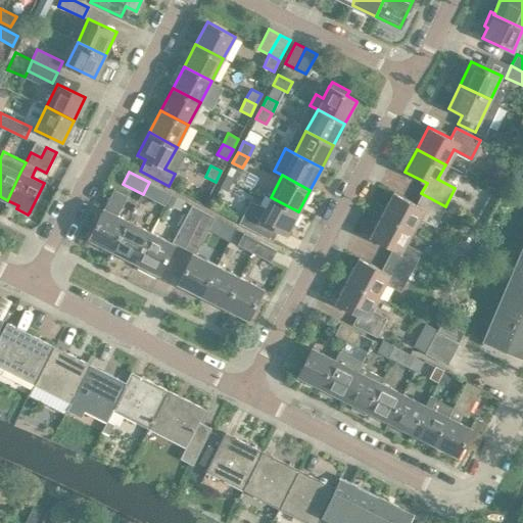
[(149,182),(143,194),(156,200),(162,189),(149,182)]
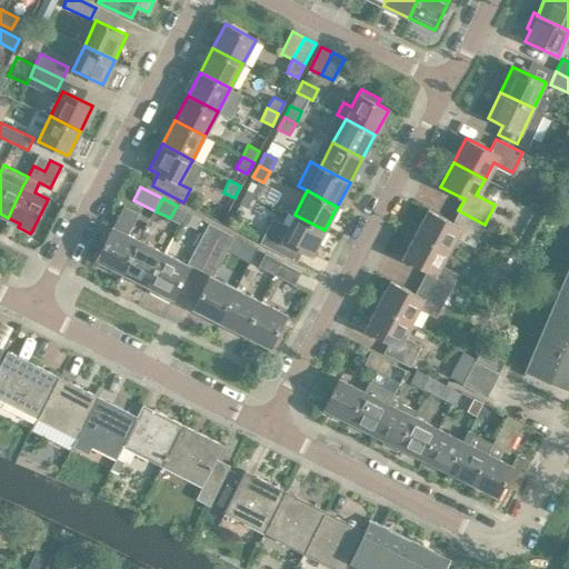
[(96,259),(121,272),(138,239),(127,233),(137,212),(123,206),(113,227),(112,226),(96,259)]
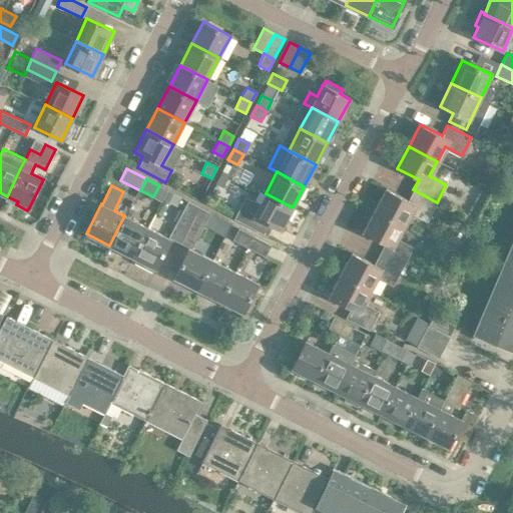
[(428,219),(437,202),(413,189),(408,200),(386,188),(374,210),(403,225),(411,210),(428,219)]
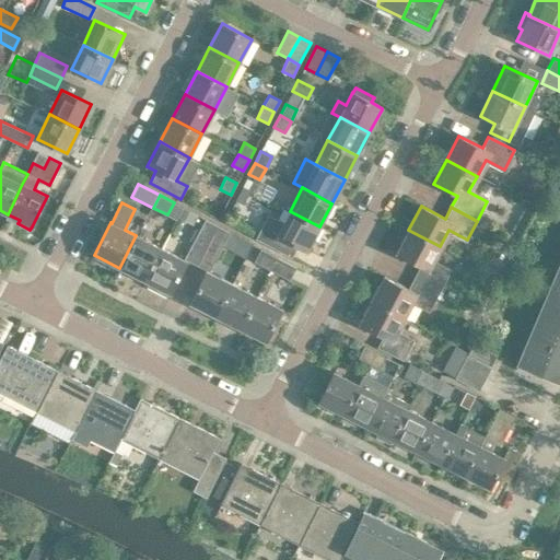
[(319,226),(290,211),(283,223),(268,214),(255,238),(292,258),(298,246),(307,252),(307,251),(307,249),(319,226)]
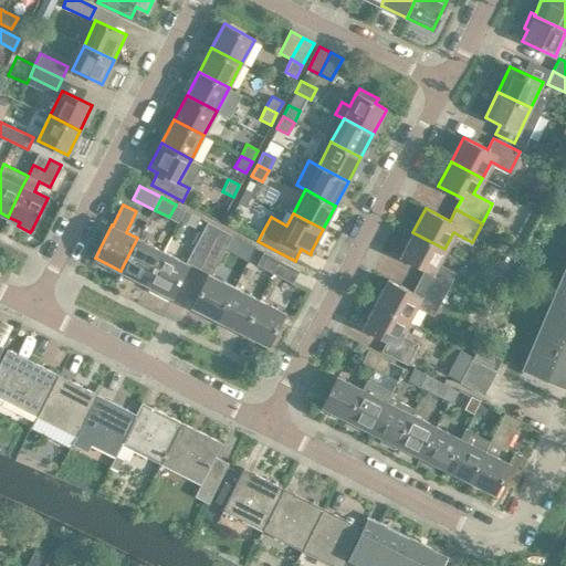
[(186,262),(163,251),(146,284),(150,285),(148,290),(167,299),(169,295),(171,296),(188,263),(198,269),(220,228),(207,221),(186,262)]
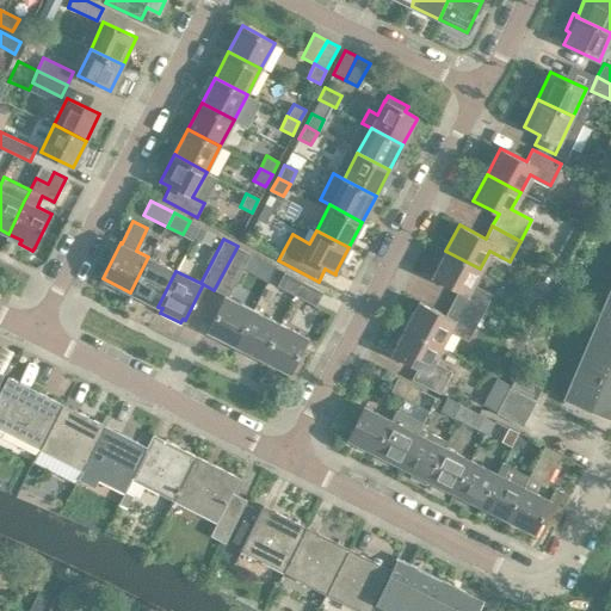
[(224,295),(207,331),(234,345),(252,309),(227,296),(251,253),(238,246),(214,290),(224,295)]
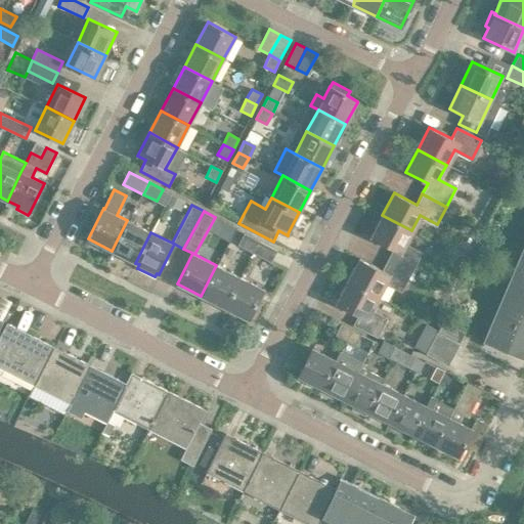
[(393,250),(387,260),(411,272),(421,255),(403,246),(411,230),(382,215),(370,237),(393,250)]
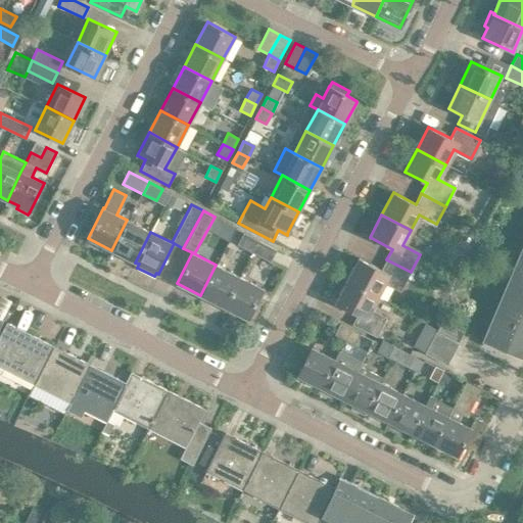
[(111,250),(135,263),(150,232),(127,220),(111,250)]
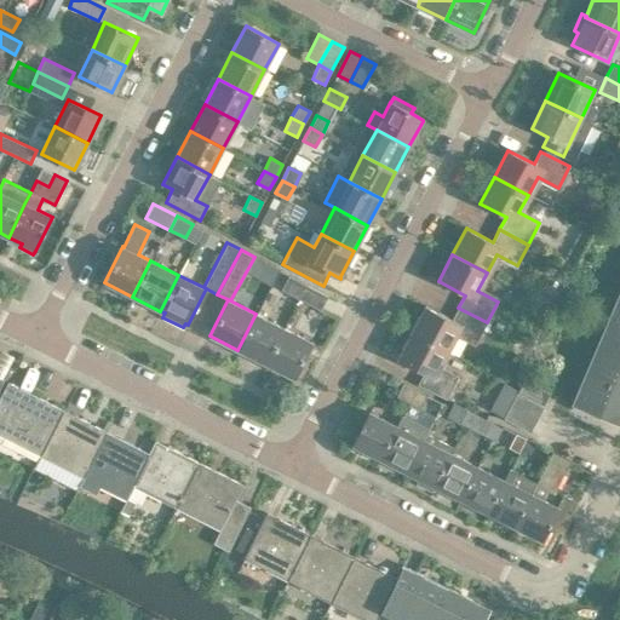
[(281,290),(296,297),(303,283),(288,276),(281,290)]
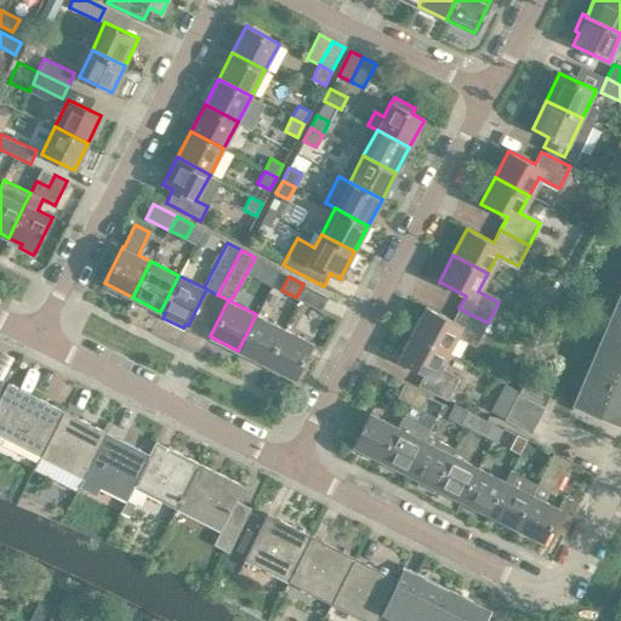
[(303,284),(296,297),(320,311),(328,297),(303,284)]
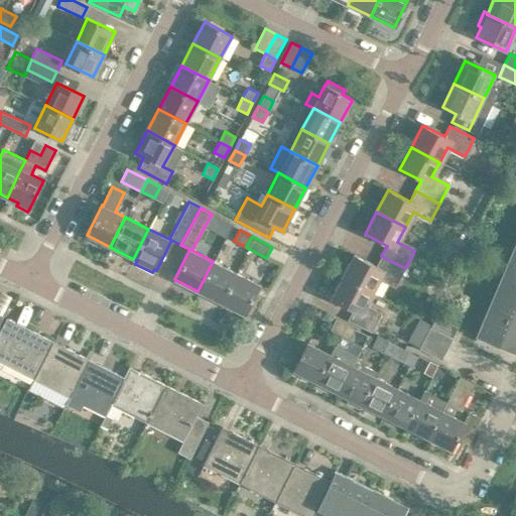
[(405,268),(381,256),(376,266),(354,254),(343,276),(371,291),(379,276),(396,285),(405,268)]
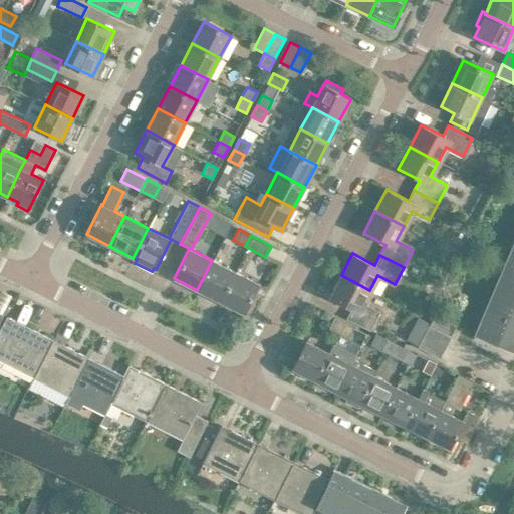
[(513,256),(480,336),(513,350),(513,256)]
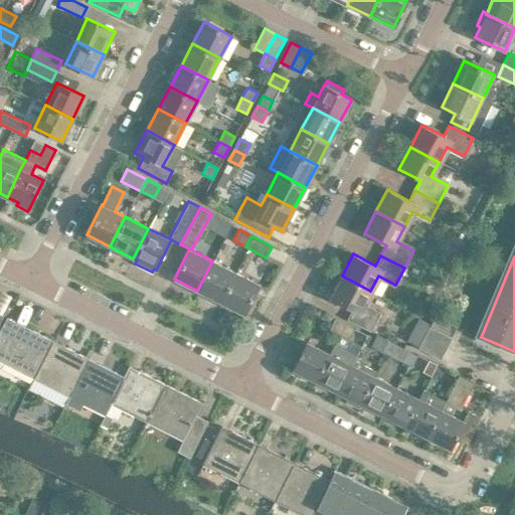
[(197,291),(220,303),(236,273),(212,261),(197,291)]
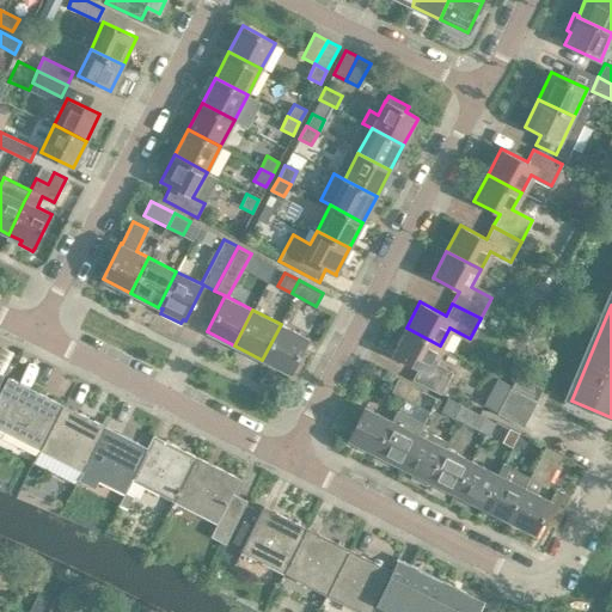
[(281,324),(262,360),(291,373),(308,337),(281,324)]
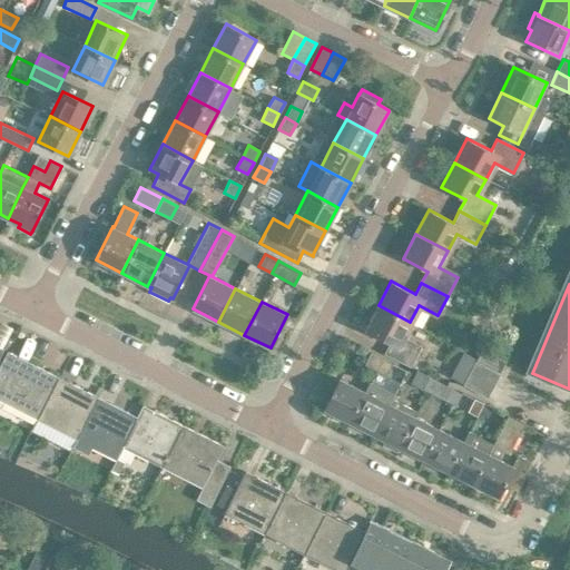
[(429,332),(410,322),(379,305),(365,330),(390,343),(383,354),(410,367),(429,332)]
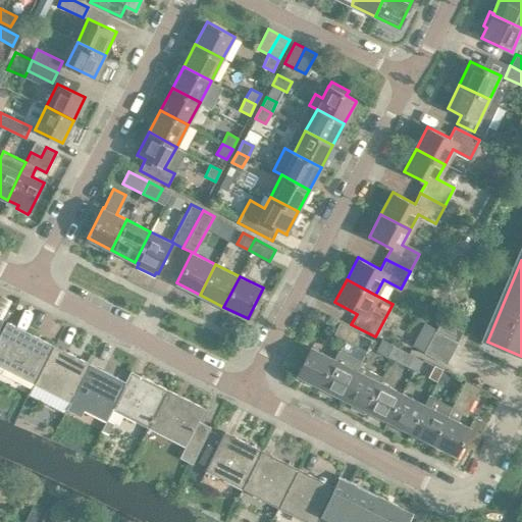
[(0,313),(4,316),(13,299),(3,293),(0,298),(0,313)]
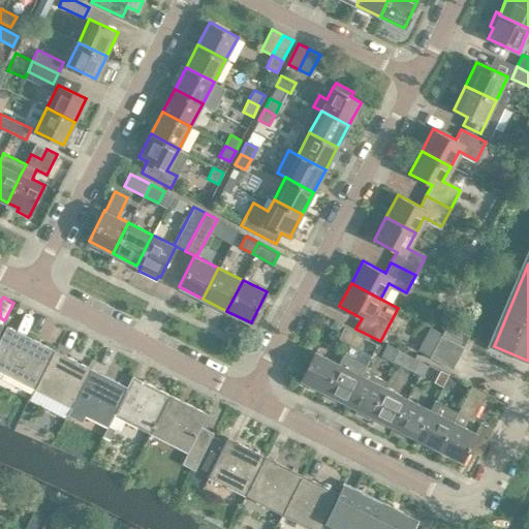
[(441,335),(463,346),(469,335),(447,323),(441,335)]
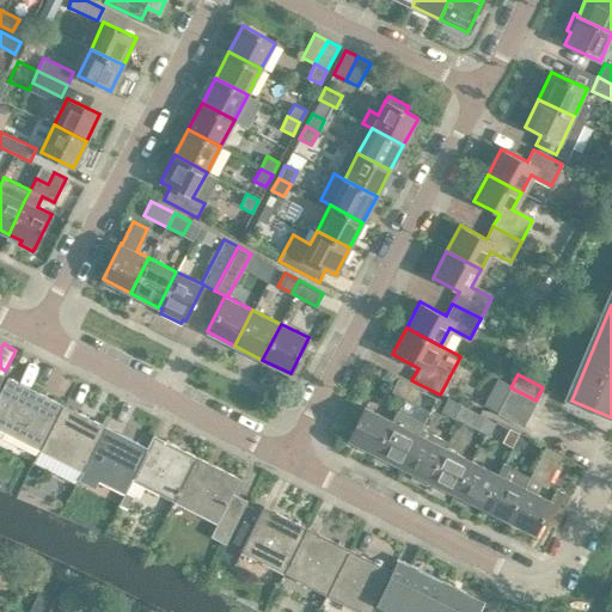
[(0,393),(0,429),(40,450),(62,405),(8,378),(0,393)]
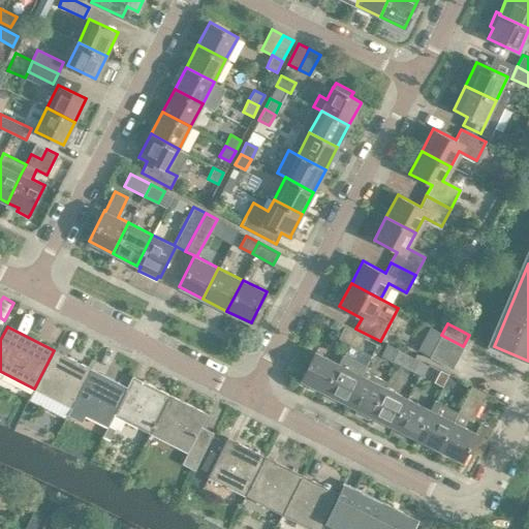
[(430,327),(426,334),(437,340),(441,333),(430,327)]
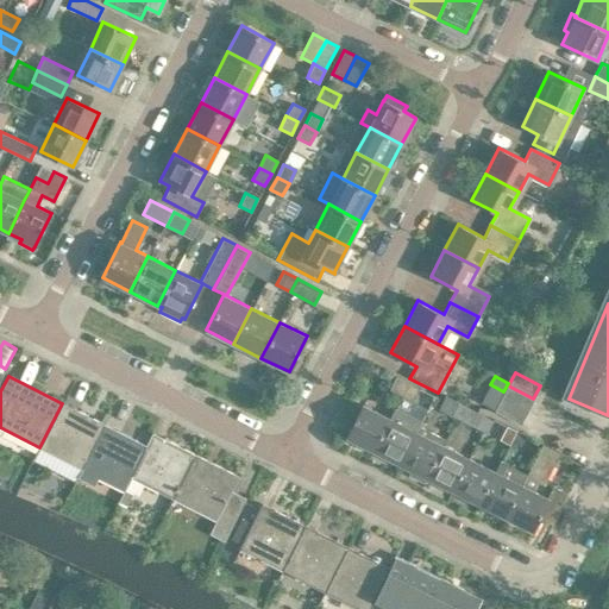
[(389,389),(401,395),(408,383),(395,377),(389,389)]
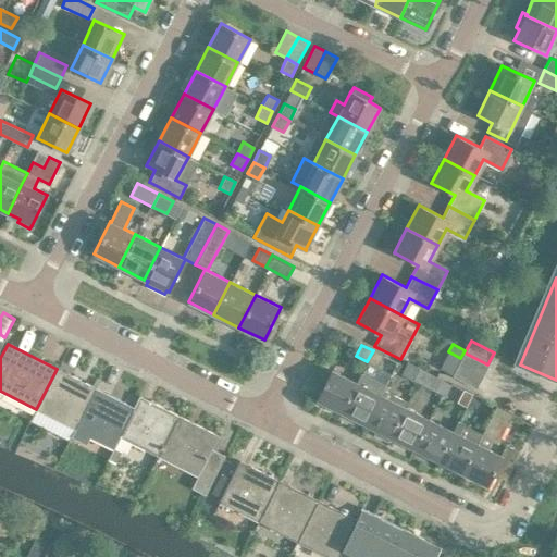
[(373,350),(367,361),(378,368),(383,356),(373,350)]
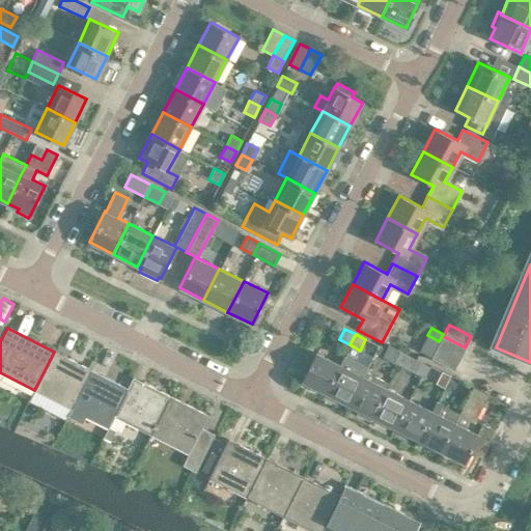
[(443,336),(438,345),(437,347),(459,359),(466,348),(443,336)]
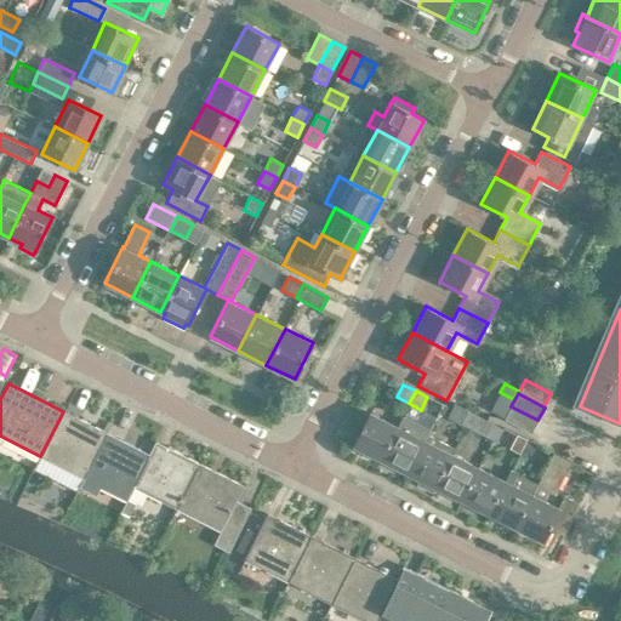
[(490,411),(505,420),(511,406),(512,404),(497,397),(490,411)]
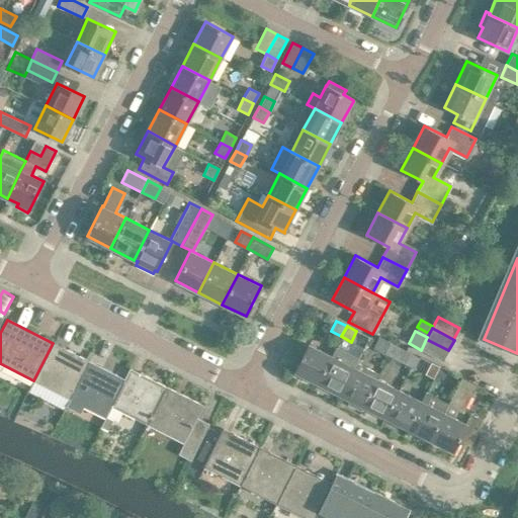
[(426,339),(421,350),(443,361),(448,350),(426,339)]
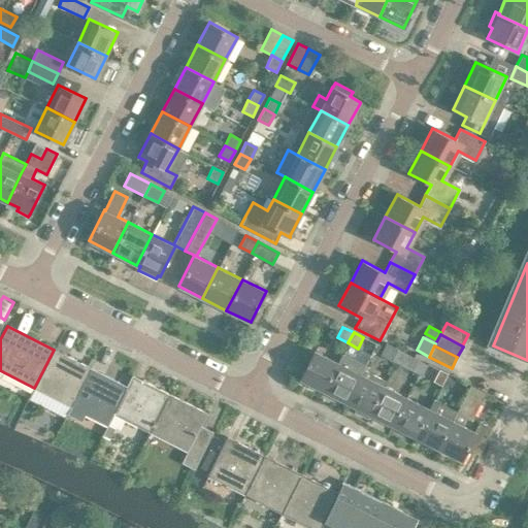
[(391,361),(401,366),(407,354),(397,349),(391,361)]
